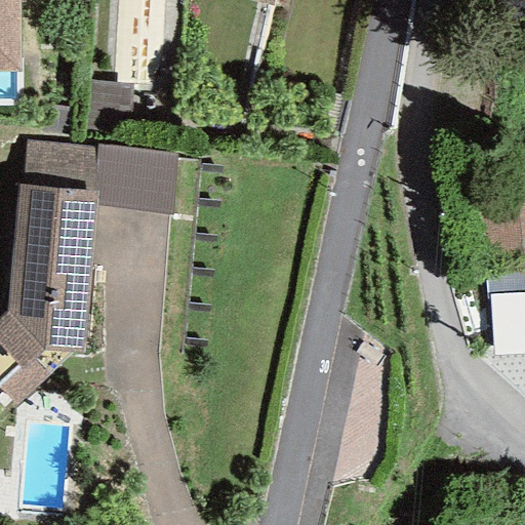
[(0,0),(0,69),(16,70),(15,0),(0,0)]
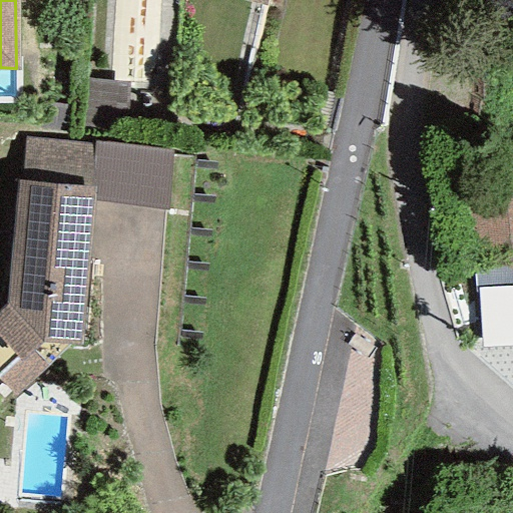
[(122,129),(127,85),(90,81),(85,124),(122,129)]
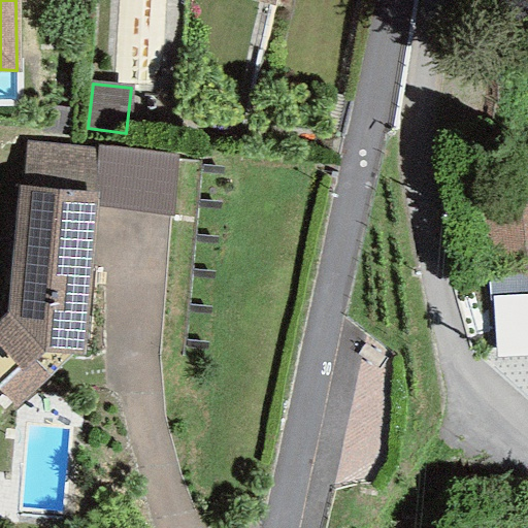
[(96,147),(26,141),(23,187),(93,192),(96,147)]
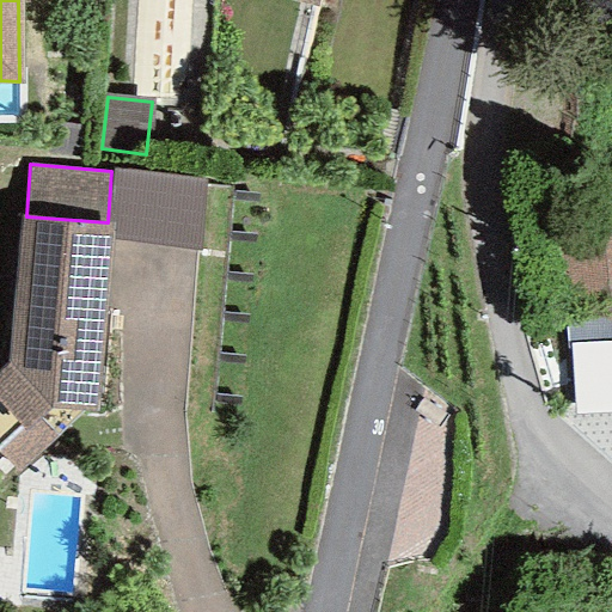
[(111,238),(200,251),(204,178),(111,171),(108,222),(112,222),(111,238)]
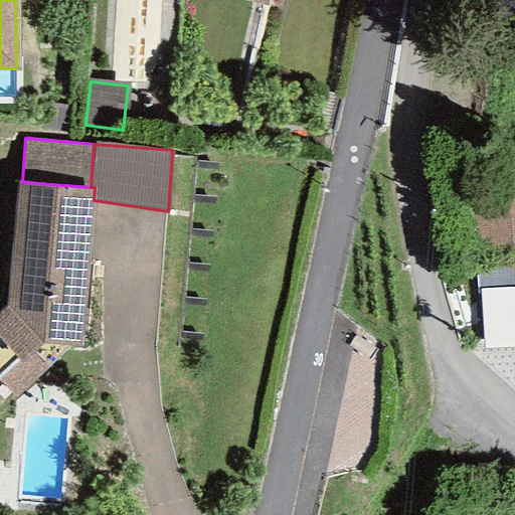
[(94,200),(95,187),(91,187),(22,182),(18,181),(6,305),(0,310),(0,397),(7,405),(70,347),(81,347),(94,200)]
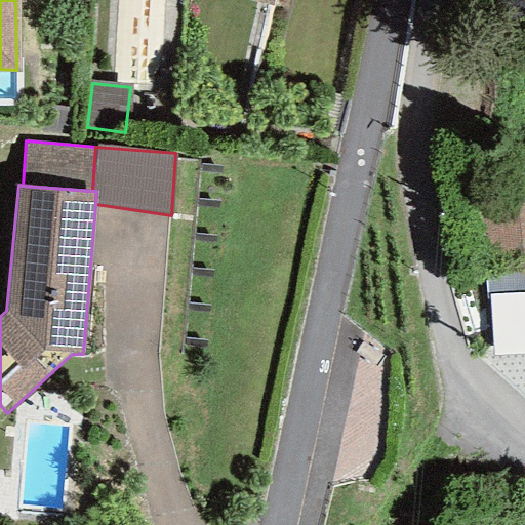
[(481,270),(524,264),(524,187),(472,194),(481,270)]
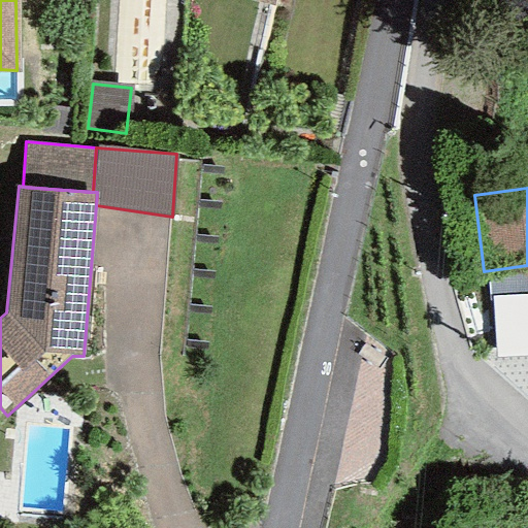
[(527,273),(487,275),(488,301),(493,301),(492,296),(527,294),(527,273)]
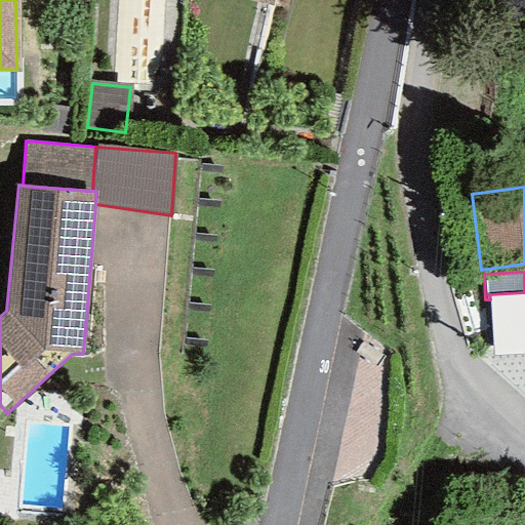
[(492,356),(524,354),(524,292),(489,294),(490,299),(492,356)]
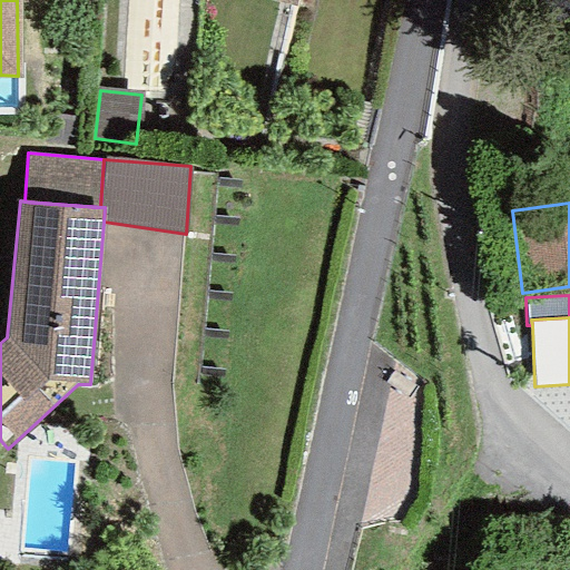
All buildings are outlined.
